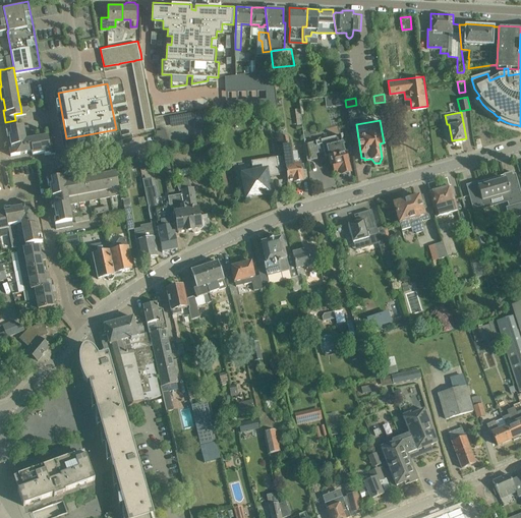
[(11,126),(6,127),(7,133),(9,133),(11,145),(18,144),(18,146),(9,148),(11,154),(20,152),(19,149),(32,147),(32,150),(33,153),(44,151),(45,153),(51,152),(50,147),(49,140),(48,134),(31,137),(26,138),(24,131),(23,124),(16,125),(11,126)]
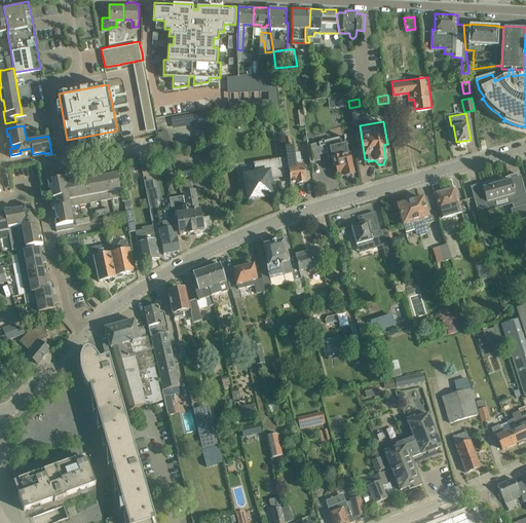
[(159,142),(167,141),(165,129),(158,131),(159,142)]
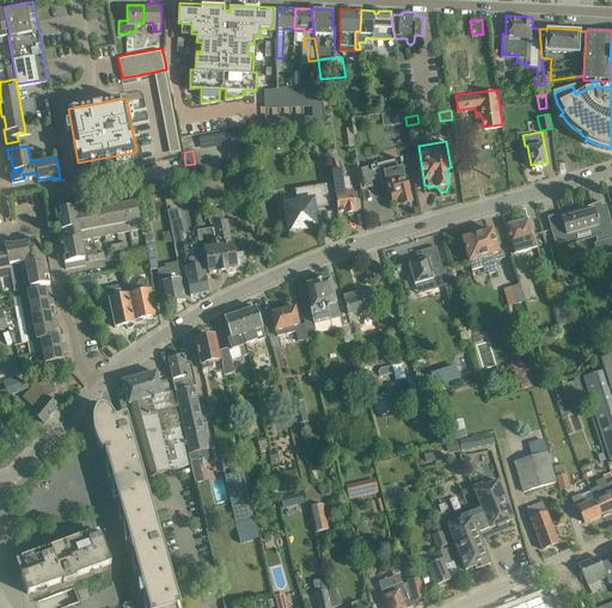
[(359,161),(357,161),(361,188),(373,184),(371,172),(378,171),(381,183),(386,180),(389,191),(391,191),(393,200),(396,198),(397,203),(401,202),(402,203),(411,201),(409,189),(410,186),(409,180),(405,179),(399,157),(360,166),(359,161)]
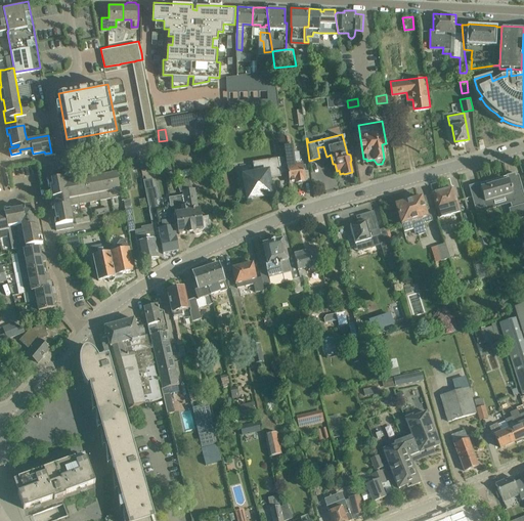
[(290,135),(282,136),(287,164),(288,164),(290,180),(295,179),(295,181),(297,181),(298,182),(302,182),(303,180),(305,180),(303,169),(306,169),(305,163),(302,164),(302,162),(301,162),(301,161),(295,162),(292,144),(291,144),(290,135)]
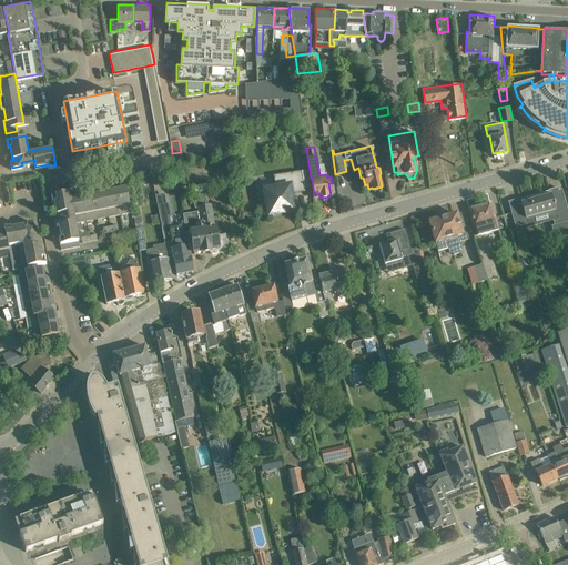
[(123,170),(124,177),(138,174),(137,167),(123,170)]
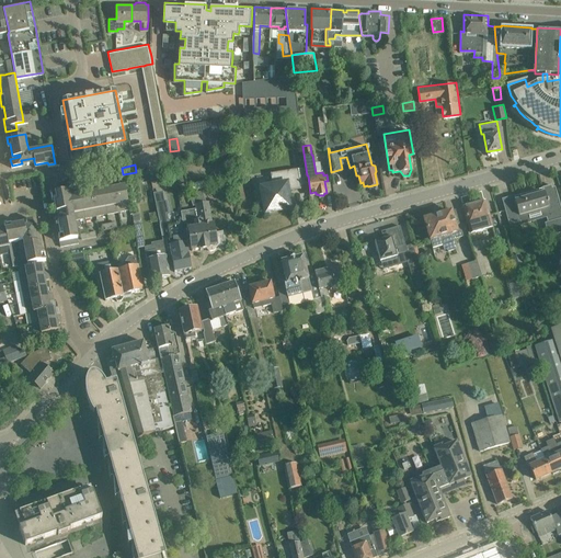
[(301,186),(299,175),(297,167),(270,172),(272,184),(261,186),(265,211),(290,206),(287,189),(301,186)]
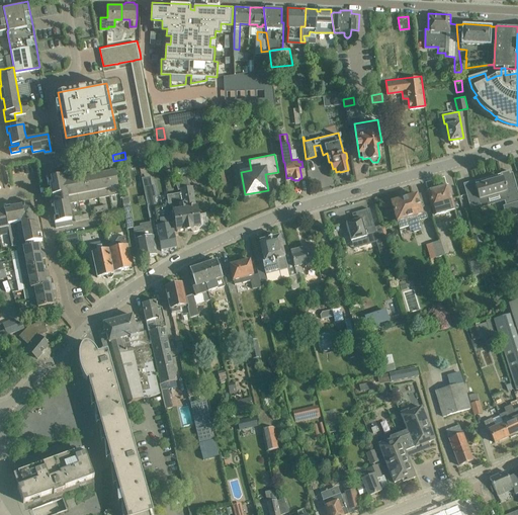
[(119,191),(116,175),(114,165),(110,166),(111,170),(105,171),(109,193),(119,191)]
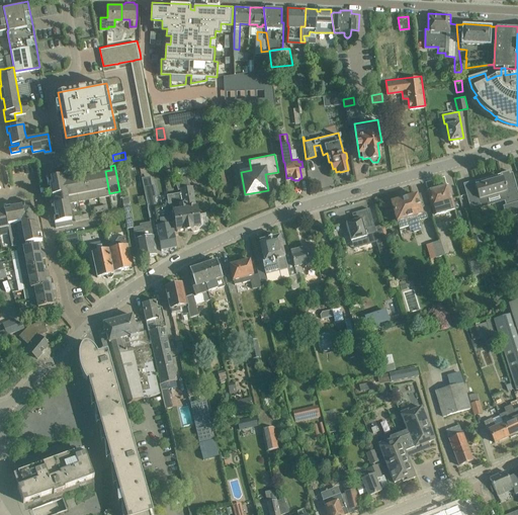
[(109,193),(105,171),(98,173),(98,168),(94,169),(99,195),(109,193)]
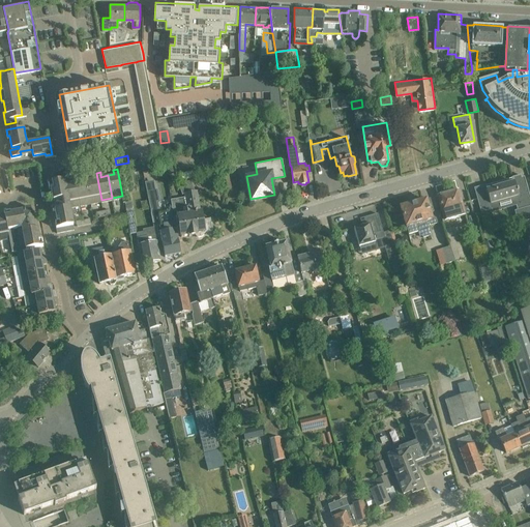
[(91,202),(101,200),(96,173),(92,174),(93,178),(86,179),(91,202)]
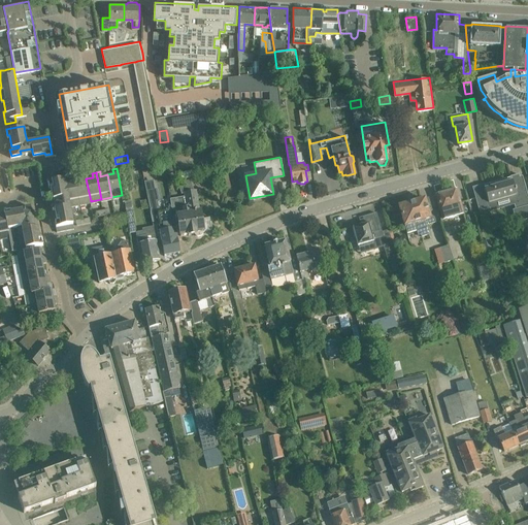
[(475,195),(480,208),(490,205),(488,200),(510,194),(515,207),(515,208),(518,219),(527,216),(527,194),(522,173),(520,174),(519,172),(510,174),(512,178),(484,187),(486,192),(475,195)]
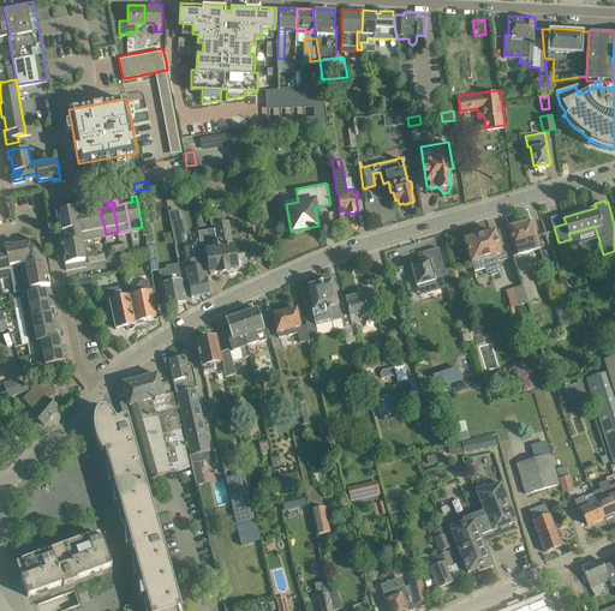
[(106,234),(100,208),(93,209),(93,204),(88,205),(93,237),(106,234)]
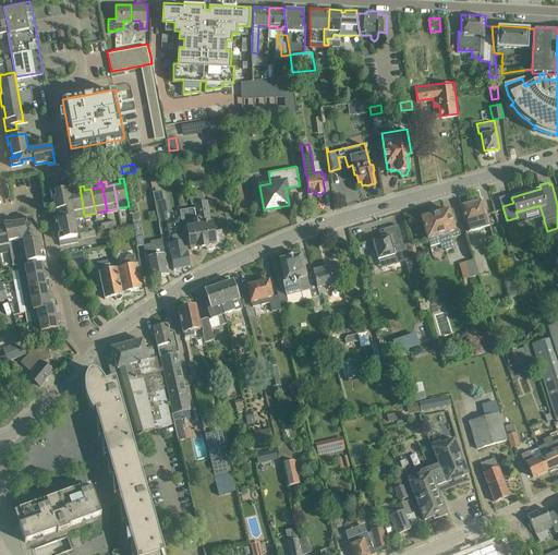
[(69,186),(50,190),(51,196),(53,196),(56,208),(61,208),(61,212),(55,213),(56,219),(58,219),(60,231),(58,231),(59,239),(65,237),(71,236),(77,234),(74,216),(73,216),(69,193),(70,193),(69,186)]
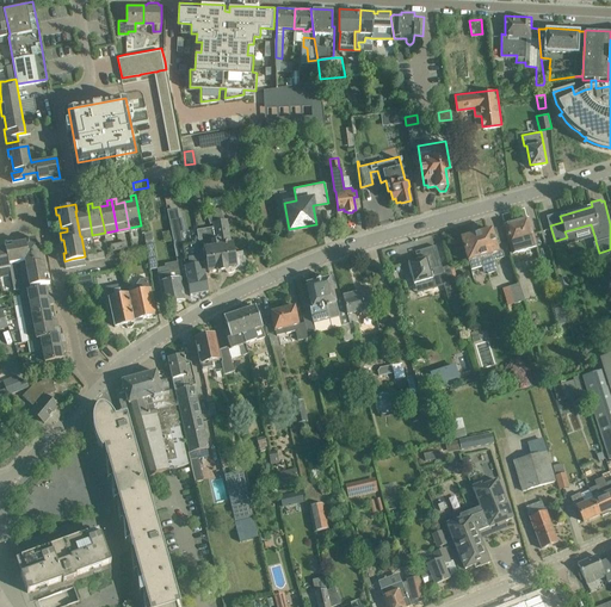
[(80,236),(81,236),(92,235),(87,204),(82,205),(82,210),(76,211),(75,211),(80,236)]
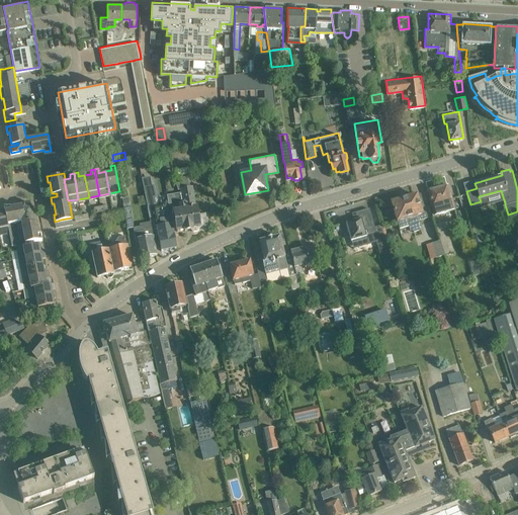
[(150,174),(142,176),(148,206),(154,205),(154,206),(157,205),(155,196),(157,196),(154,183),(152,184),(150,174)]
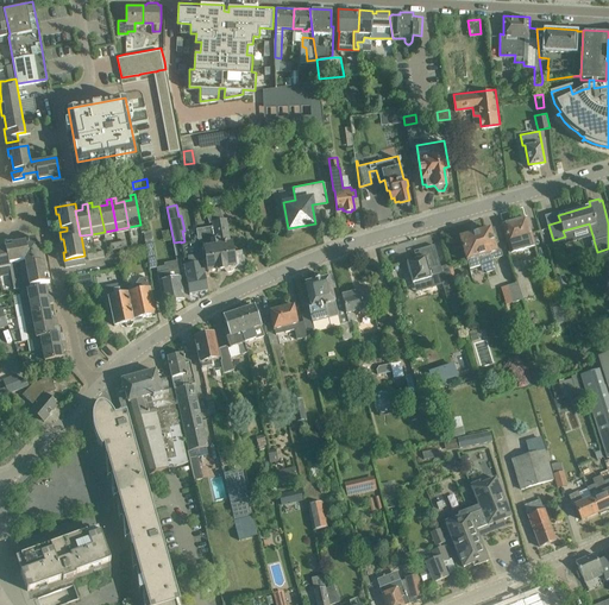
[(226,218),(224,218),(219,205),(206,209),(209,221),(213,220),(213,224),(196,227),(200,245),(202,259),(203,268),(208,266),(208,269),(217,268),(217,269),(225,268),(226,269),(228,270),(232,269),(234,268),(234,265),(244,263),(242,249),(233,250),(231,241),(230,241),(226,218)]
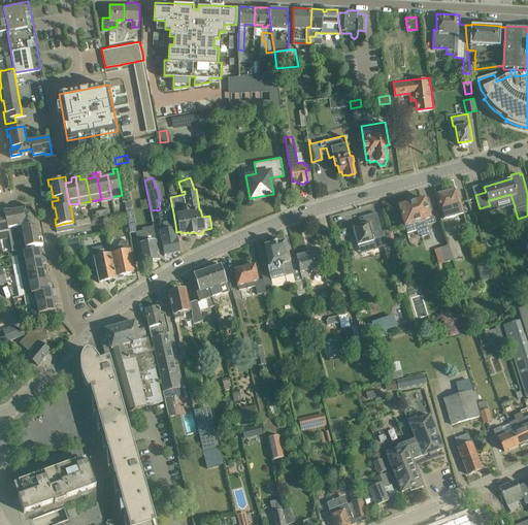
[(463,211),(459,197),(456,187),(436,192),(442,215),(440,216),(449,243),(453,258),(462,256),(453,224),(450,225),(448,217),(463,211)]
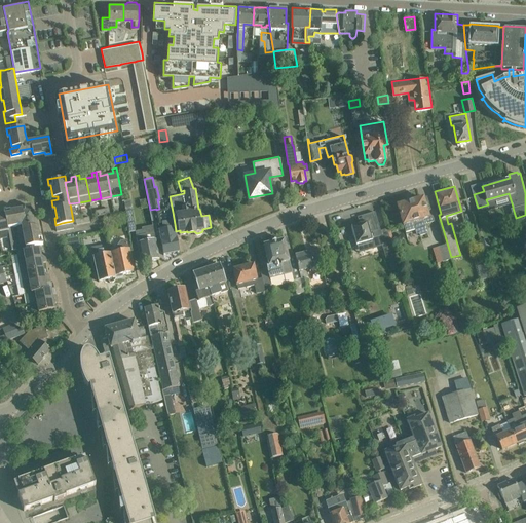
[(430,208),(427,195),(423,196),(423,195),(410,199),(418,228),(420,233),(427,231),(424,223),(435,220),(431,213),(428,214),(427,209),(430,208)]
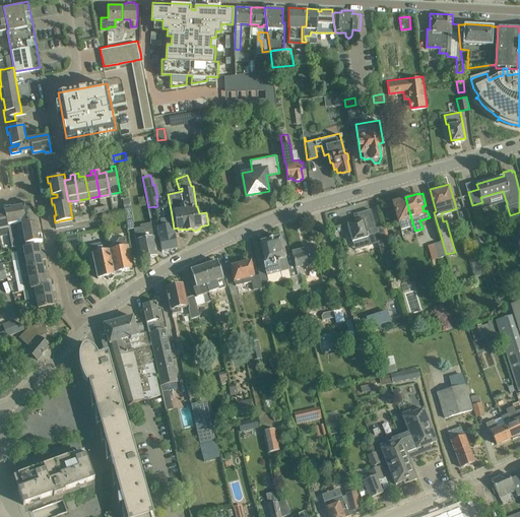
[(128,228),(134,227),(128,195),(125,196),(125,200),(123,200),(128,228)]
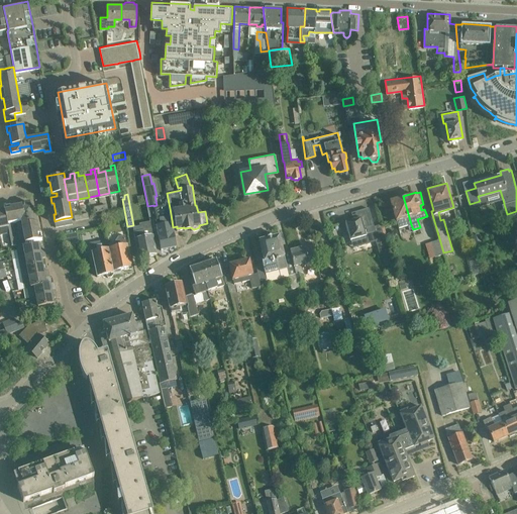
[(409,225),(411,224),(403,196),(391,200),(396,219),(397,219),(399,226),(408,223),(409,225)]
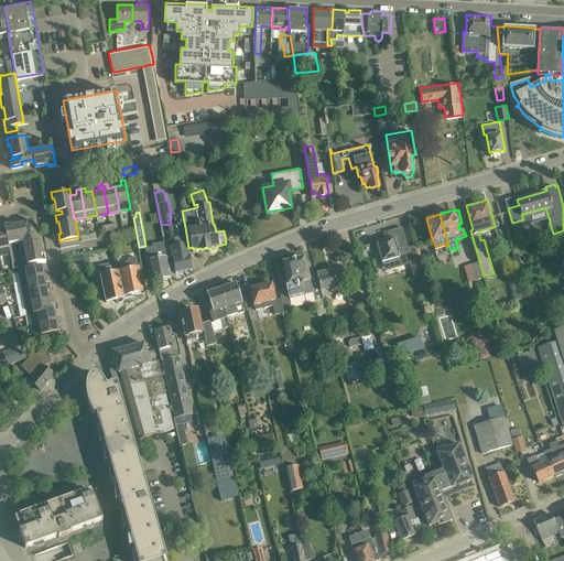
[(31,229),(34,228),(33,218),(26,219),(28,226),(25,227),(24,223),(12,225),(11,223),(4,224),(10,251),(11,257),(17,256),(13,240),(18,240),(23,263),(46,259),(45,252),(42,252),(40,240),(38,241),(36,240),(36,241),(33,241),(31,229)]
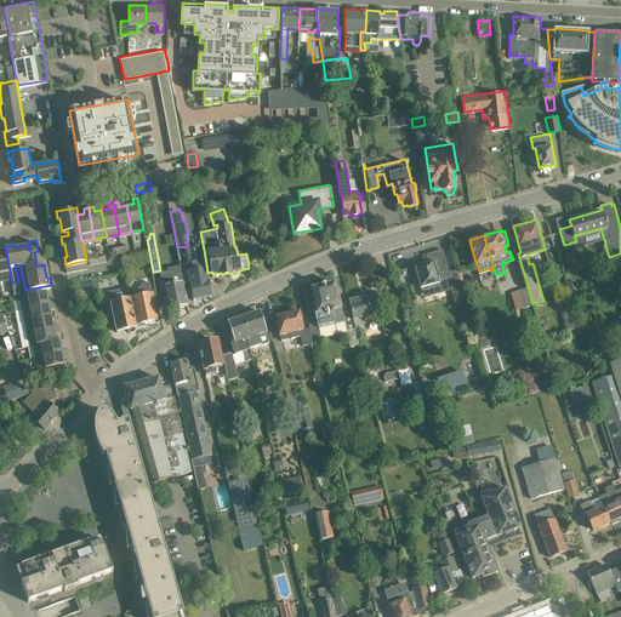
[(200,253),(201,253),(199,245),(191,247),(192,251),(186,252),(187,257),(184,258),(193,298),(212,293),(208,273),(206,264),(203,266),(200,253)]
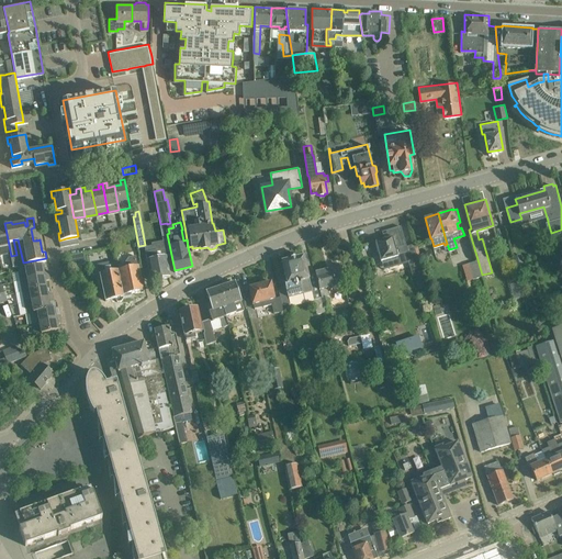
[(0,252),(10,250),(4,223),(0,223),(1,228),(0,227),(0,252)]
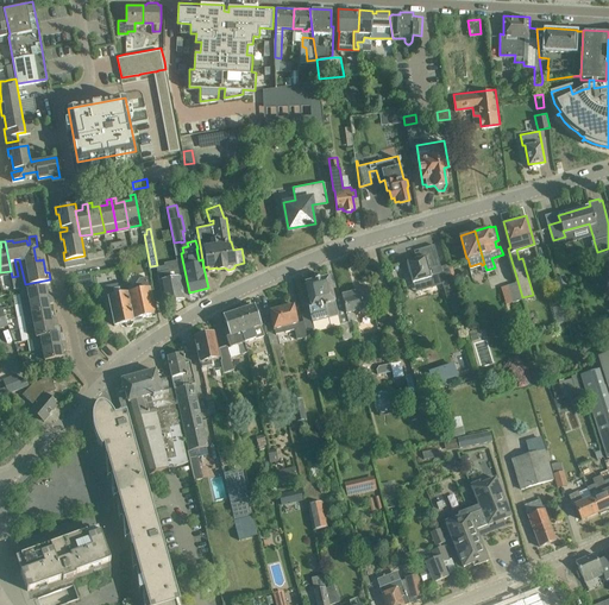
[(421,256),(407,259),(413,279),(431,275),(431,276),(433,284),(443,282),(447,297),(457,294),(447,262),(440,264),(434,243),(419,247),(421,256)]
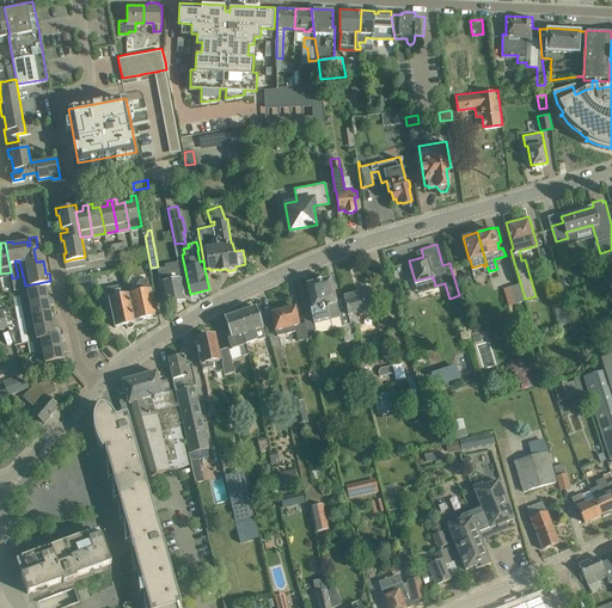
[(185,299),(183,287),(177,259),(165,262),(165,265),(158,266),(158,271),(164,302),(185,299)]
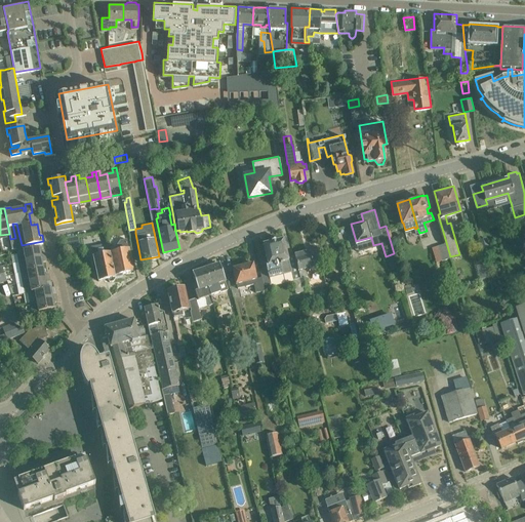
[(67,237),(68,246),(78,244),(77,235),(67,237)]
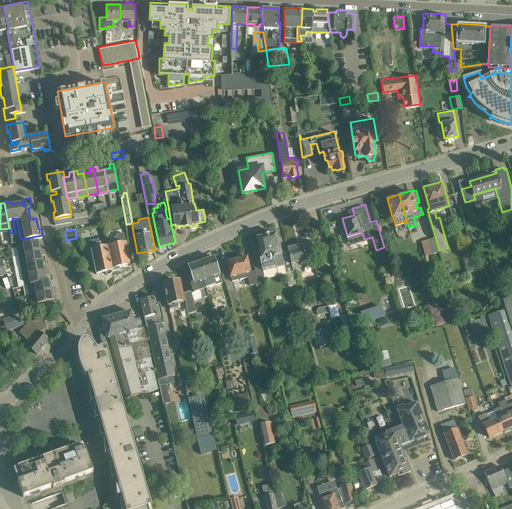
[(466,232),(472,250),(479,248),(474,230),(466,232)]
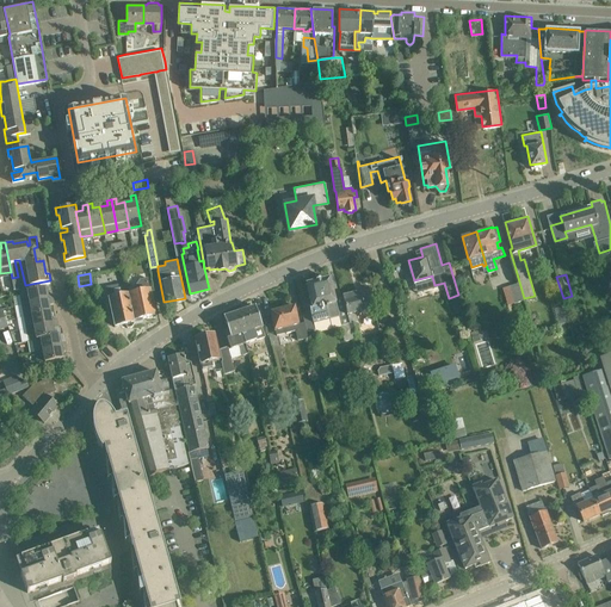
[(155,314),(150,287),(148,276),(140,277),(135,284),(136,291),(128,292),(134,321),(143,319),(142,316),(155,314)]
